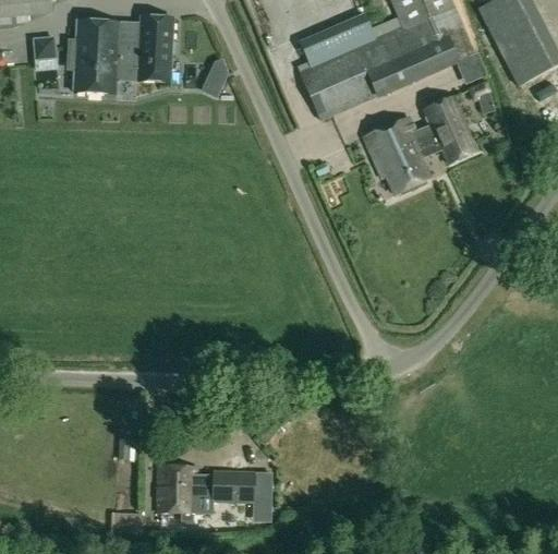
[(0,0),(0,15),(52,12),(51,0),(0,0)]
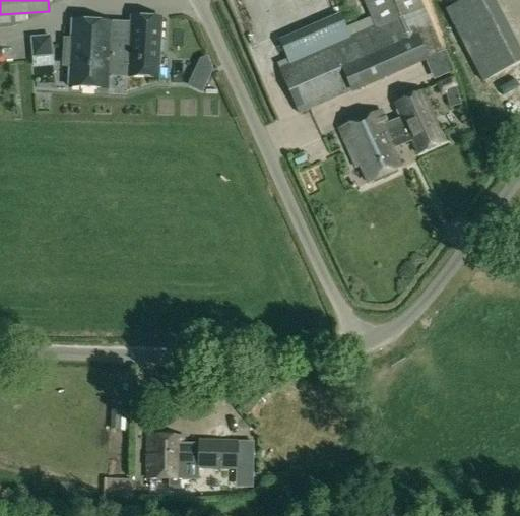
[(287,61),(278,65),(299,112),(349,89),(350,91),(428,58),(427,56),(443,49),(420,0),(364,0),(370,14),(345,24),(339,11),(278,38),(287,61)]
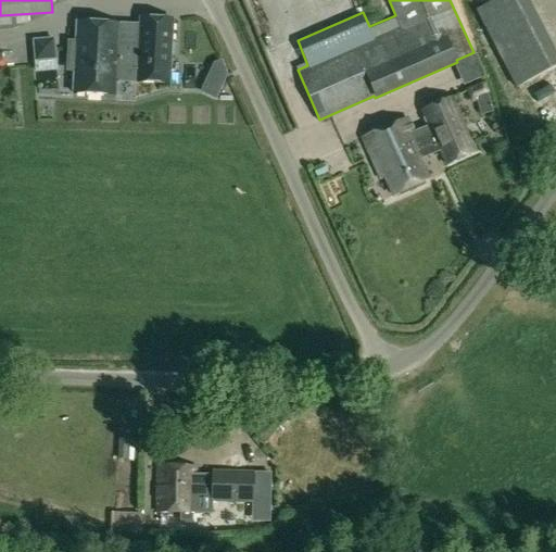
[(555,58),(526,0),(488,0),(476,7),(516,85),(555,64),(555,58)]
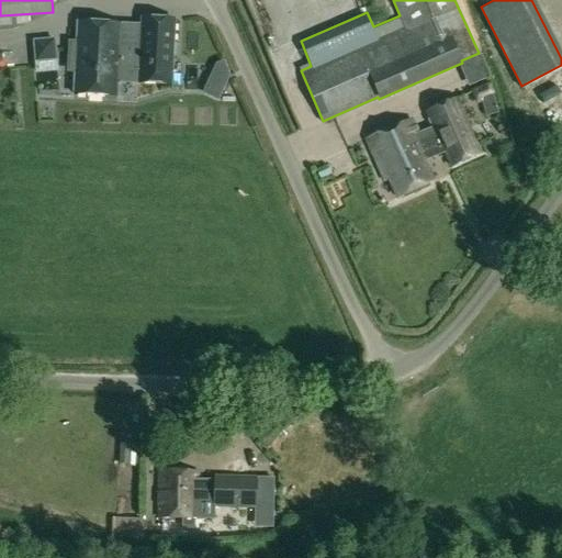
[(142,21),(138,79),(171,81),(175,18),(142,17),(142,21)]
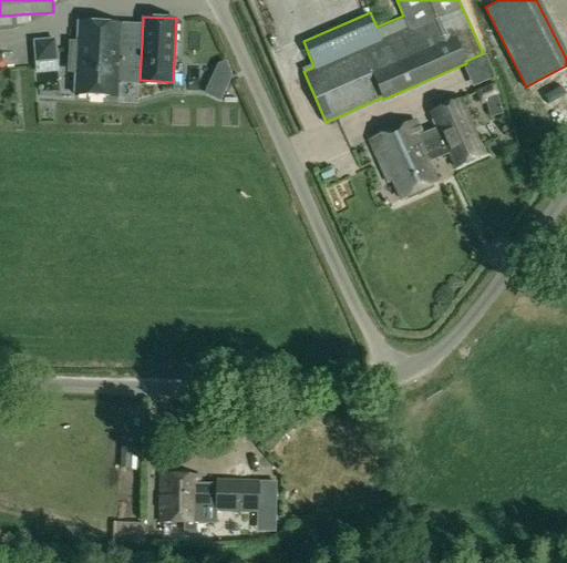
[(72,93),(119,95),(120,80),(140,81),(140,80),(143,21),(76,18),(75,38),(69,38),(66,70),(73,71),(72,93)]
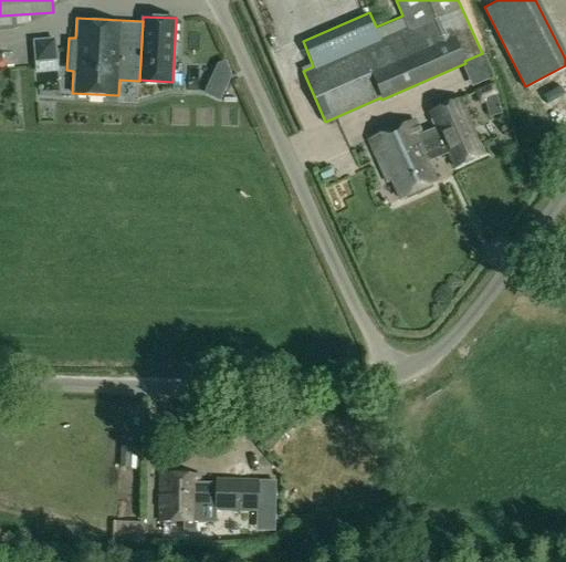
[(54,37),(34,39),(37,58),(55,56),(54,37)]
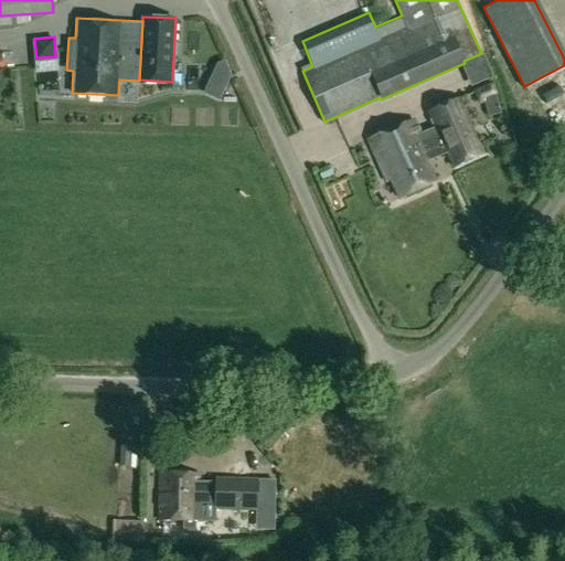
[(479,139),(477,140),(458,97),(429,110),(441,138),(436,141),(440,152),(447,149),(448,152),(446,152),(452,167),(484,152),(479,139)]
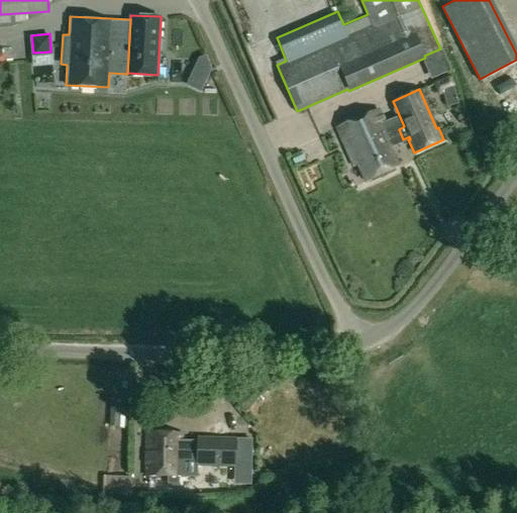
[(388,133),(378,109),(337,127),(353,164),(357,162),(365,179),(399,164),(390,144),(403,139),(399,129),(388,133)]
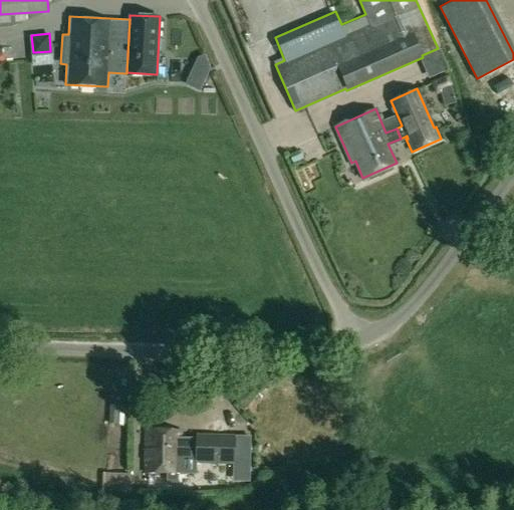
[(146,429),(146,468),(166,468),(166,480),(176,480),(177,468),(182,468),(182,455),(196,455),(196,462),(233,462),(235,462),(235,432),(196,432),(196,435),(182,435),(182,429),(146,429)]
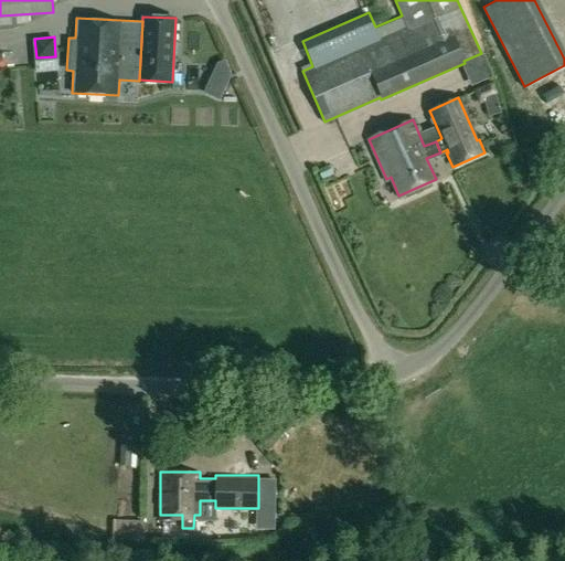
[(276,475),(258,475),(258,508),(256,508),(256,526),(275,527),(276,475)]
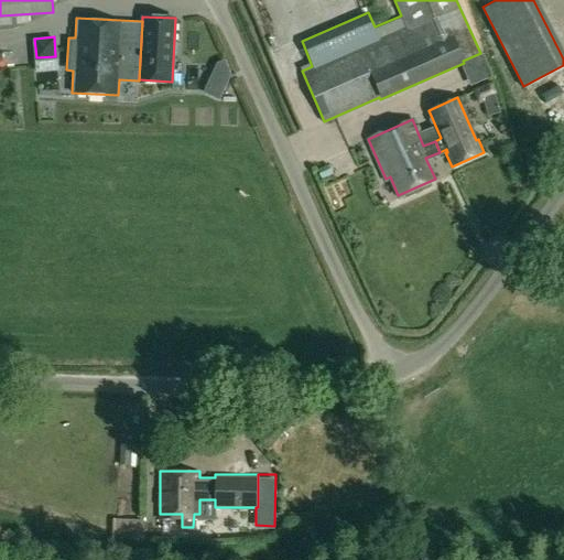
[(114,532),(142,534),(143,517),(115,516),(114,532)]
